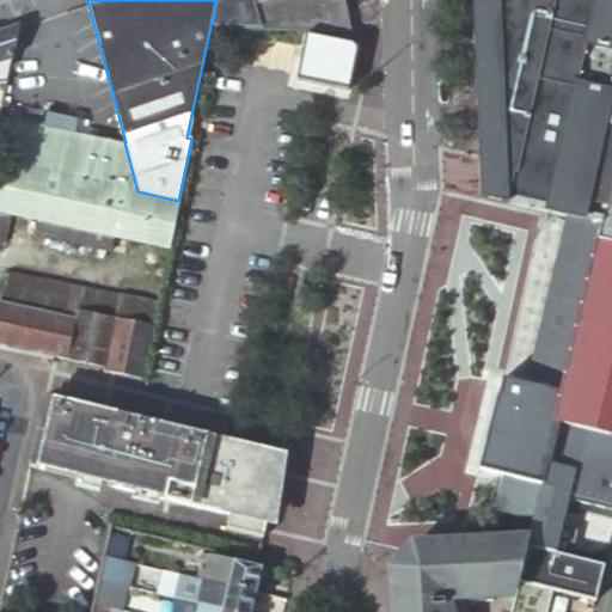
[(215,0),(210,25),(258,28),(254,5),(267,0),(215,0)]
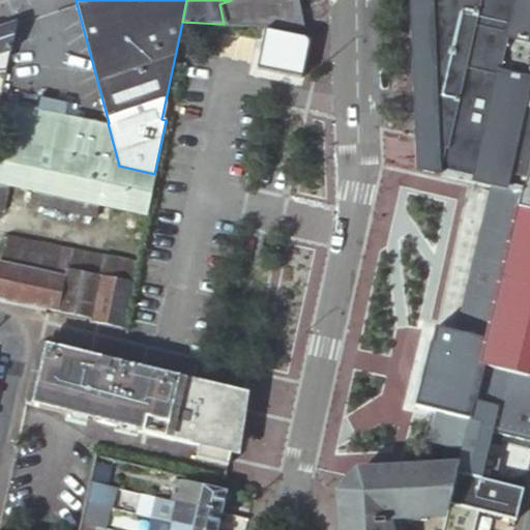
[(231,0),(219,4),(224,24),(283,27),(284,5),(278,5),(276,0),(231,0)]
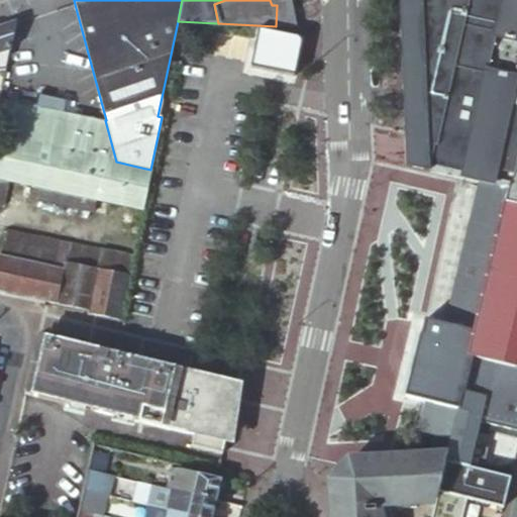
[(276,26),(293,27),(287,0),(270,0),(272,5),(277,5),(276,26)]
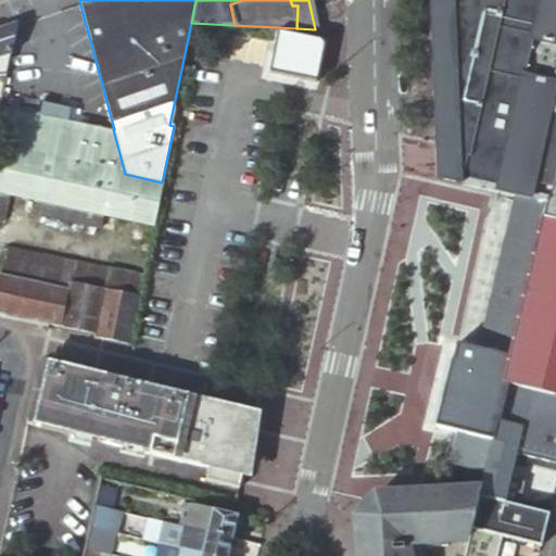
[(429,0),(436,178),(517,197),(531,199),(539,201),(544,188),(555,143),(555,14),(533,9),(509,2),(509,0),(429,0)]
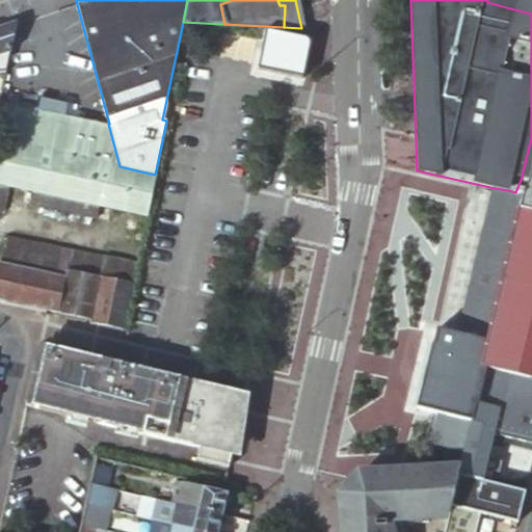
[(531,0),(512,0),(510,8),(531,14),(531,0)]
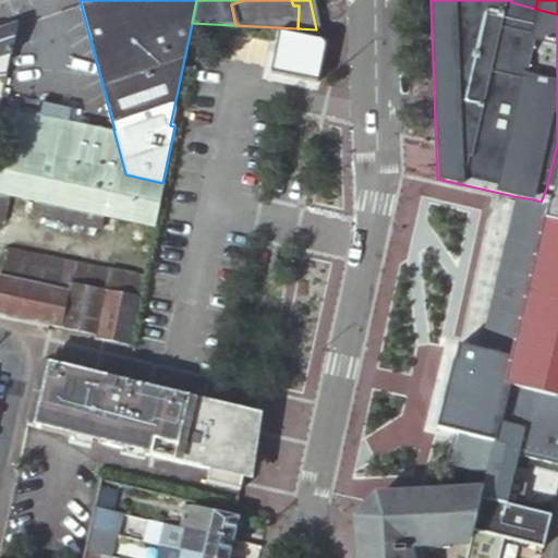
[(15,22),(0,26),(0,53),(10,51),(15,22)]
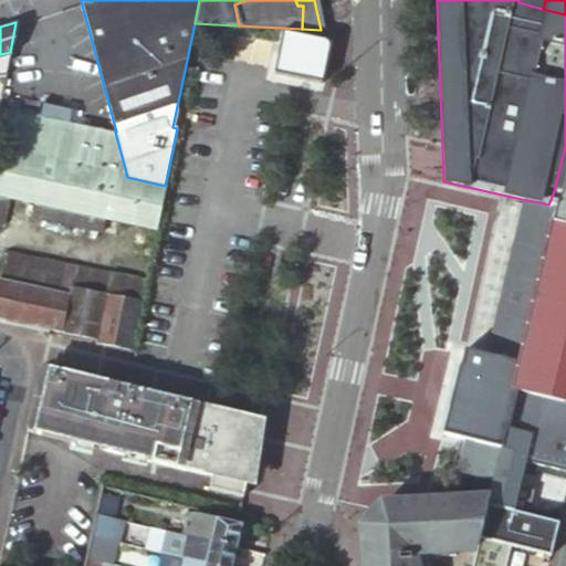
[(262,31),(255,63),(321,76),(327,44),(262,31)]
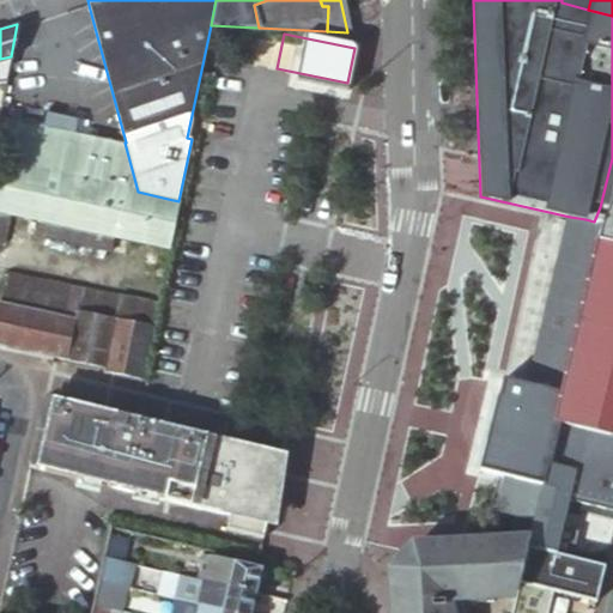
[(0,242),(2,243),(10,212),(52,222),(47,237),(109,250),(113,235),(158,244),(168,199),(138,192),(125,143),(0,115),(0,242)]
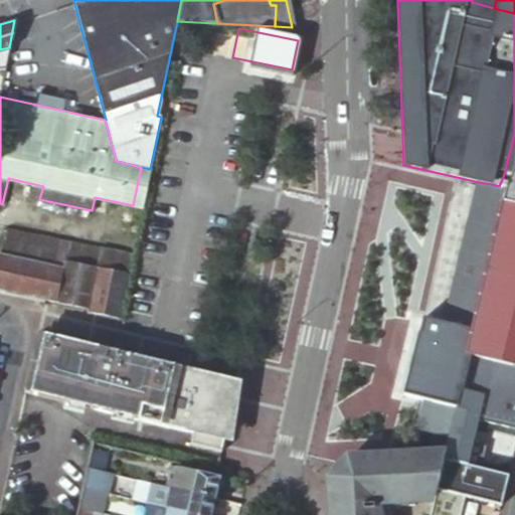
[(449,436),(468,355),(464,355),(514,162),(514,133),(504,174),(499,186),(492,184),(483,221),(470,218),(445,322),(422,317),(418,333),(413,332),(399,391),(403,392),(403,393),(425,399),(418,428),(449,436)]
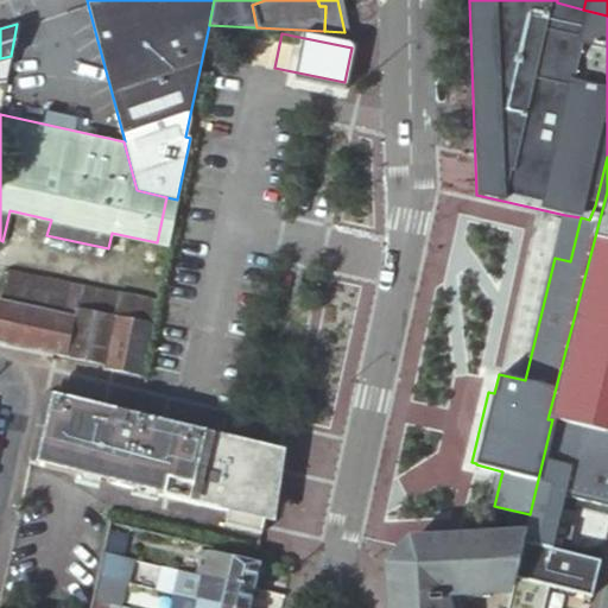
[(607,191),(548,419),(552,419),(536,488),(564,495),(564,492),(607,502),(607,191)]
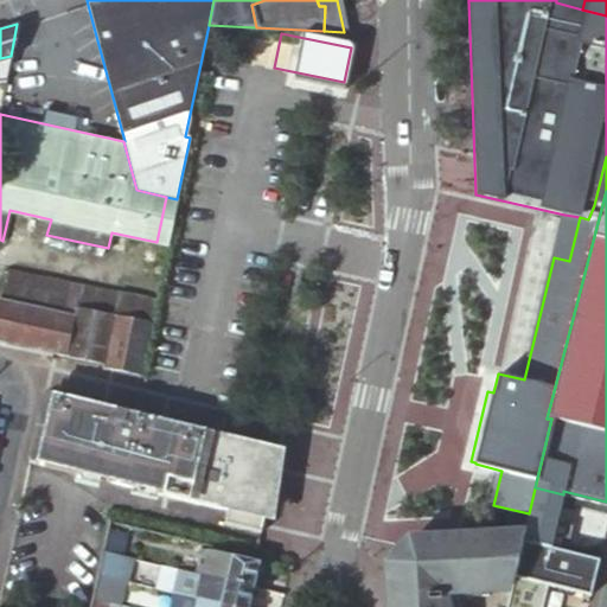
[(167,246),(177,199),(166,197),(157,242),(167,246)]
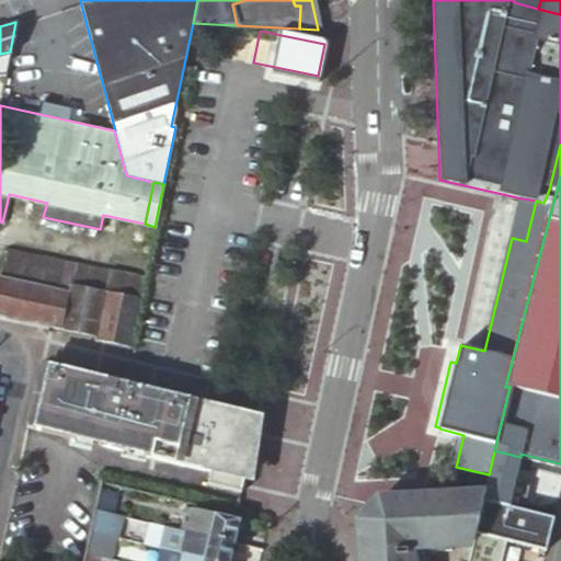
[(536,201),(522,198),(512,238),(526,241),(536,201)]
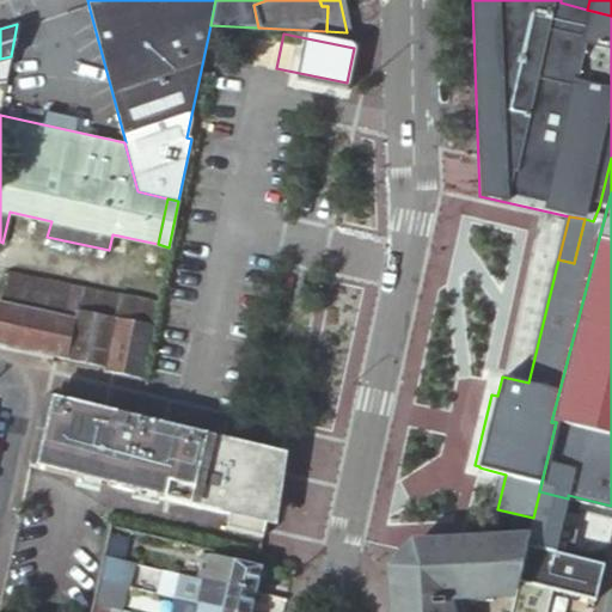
[(8,271),(1,303),(66,316),(73,286),(8,271)]
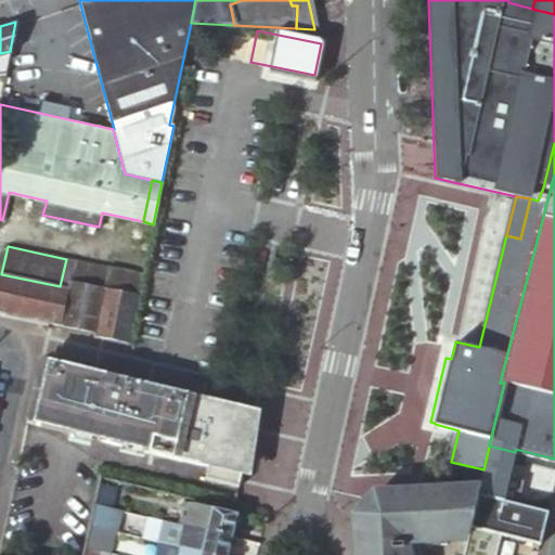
[(68,282),(73,260),(66,259),(60,286),(67,287),(68,283),(67,283),(68,282)]
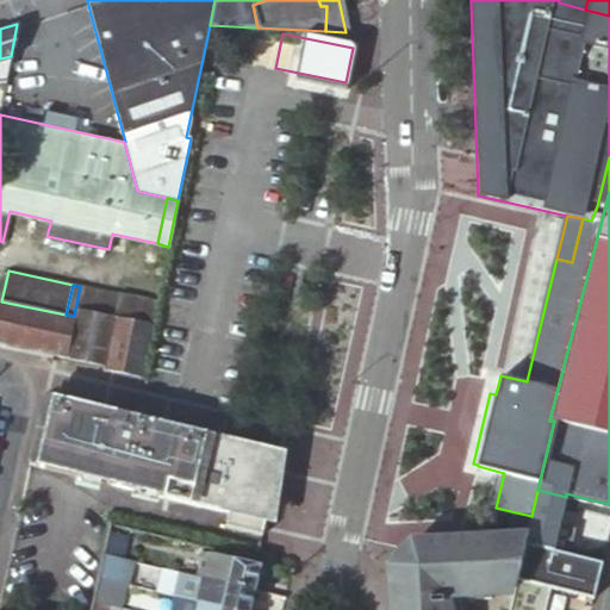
[(153,327),(157,303),(80,286),(75,310),(153,327)]
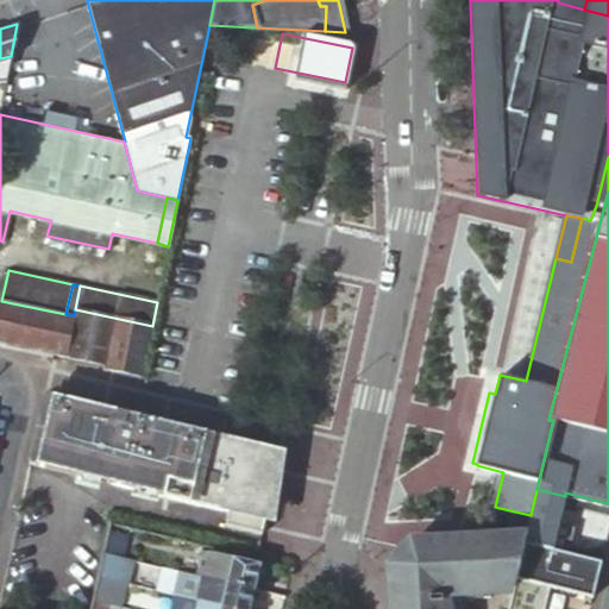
[(0,300),(0,344),(50,356),(104,366),(102,371),(140,380),(152,326),(75,309),(74,311),(75,311),(74,315),(66,314),(1,301),(0,300)]
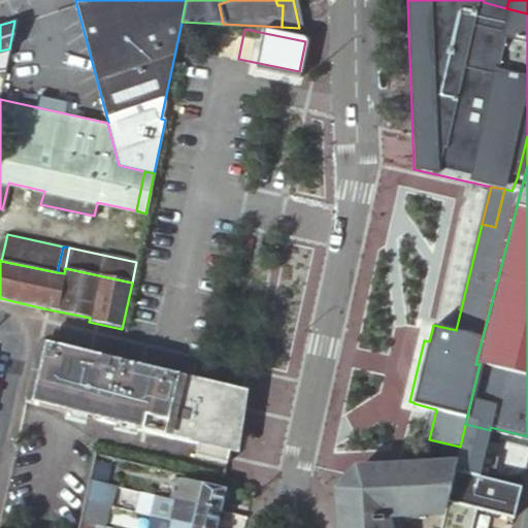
[(35,344),(23,404),(196,444),(193,457),(225,464),(239,400),(227,397),(228,389),(35,344)]
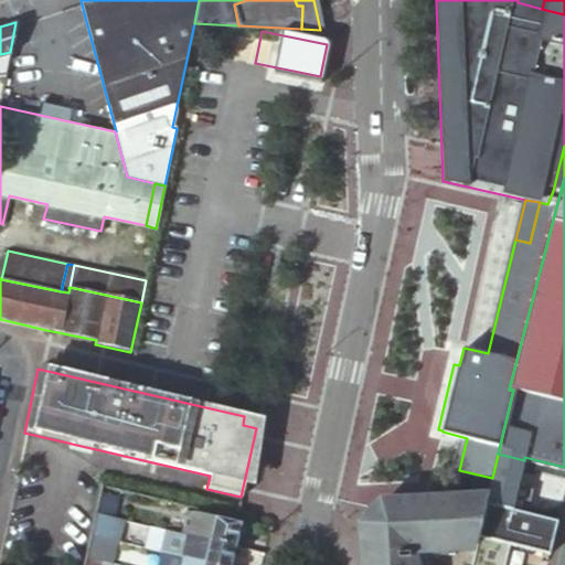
[(498,454),(492,478),(518,484),(524,460),(498,454)]
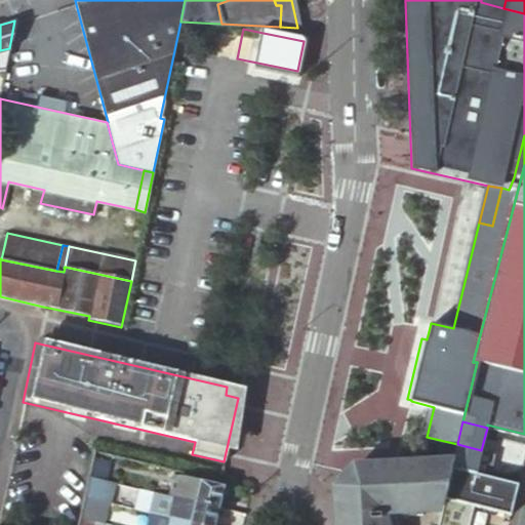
[(454,456),(452,461),(451,467),(476,472),(481,450),(457,444),(454,456)]
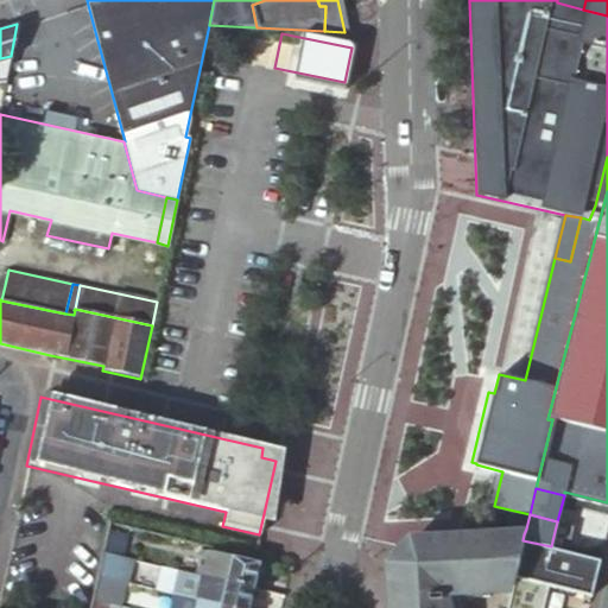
[(557,521),(551,546),(563,550),(568,551),(575,525),(557,521)]
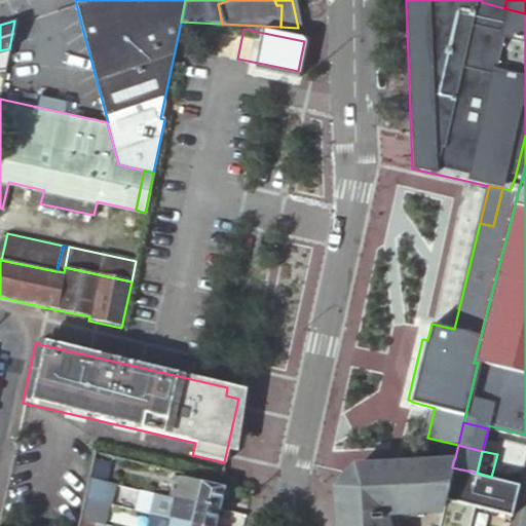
[(110,461),(92,457),(91,465),(88,478),(106,481),(110,461)]
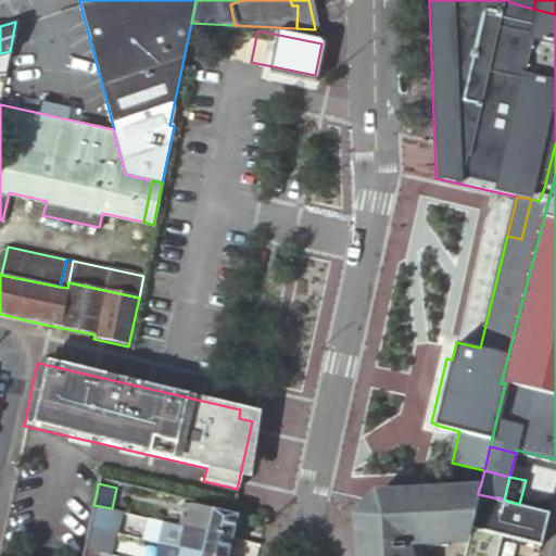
[(479,489),(373,495),(373,500),(358,516),(354,516),(356,555),(422,555),(422,546),(446,545),(445,538),(468,536),(472,518),(478,494),(479,489)]
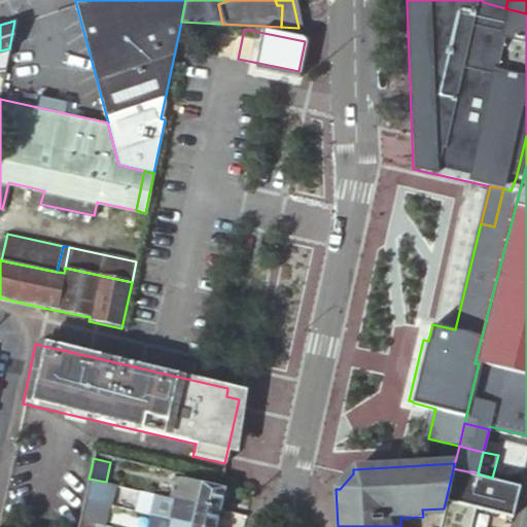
[(478,473),(453,468),(448,491),(472,496),(476,485),(485,487),(488,477),(478,473)]
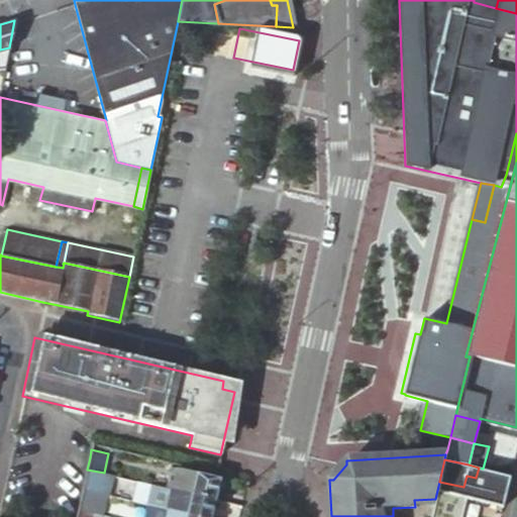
[(483,469),(479,468),(476,478),(483,480),(485,469),(483,469)]
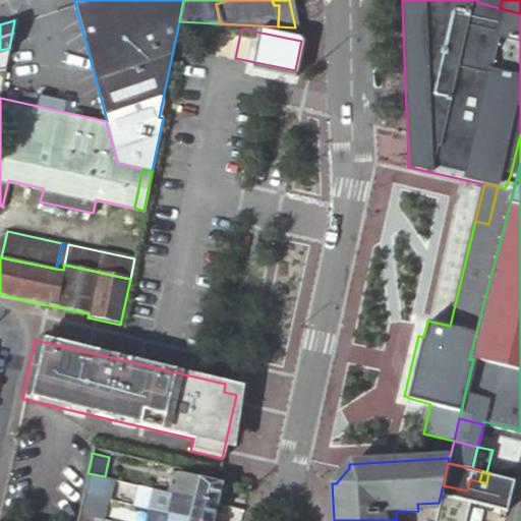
[(166,491),(217,503),(221,484),(171,472),(166,491)]
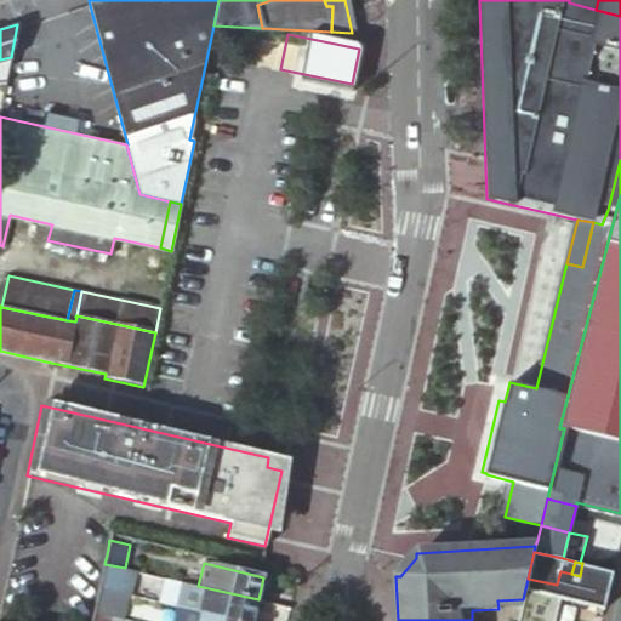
[(528,579),(523,599),(520,604),(551,613),(557,585),(528,579)]
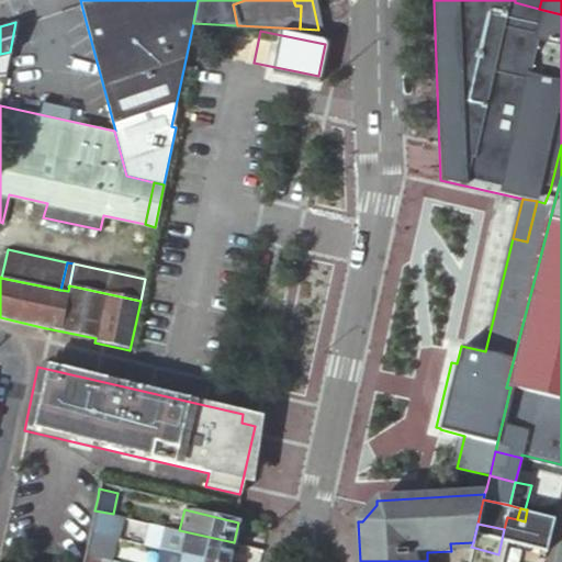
[(228,561),(234,542),(179,530),(165,527),(160,548),(221,561),(228,561)]
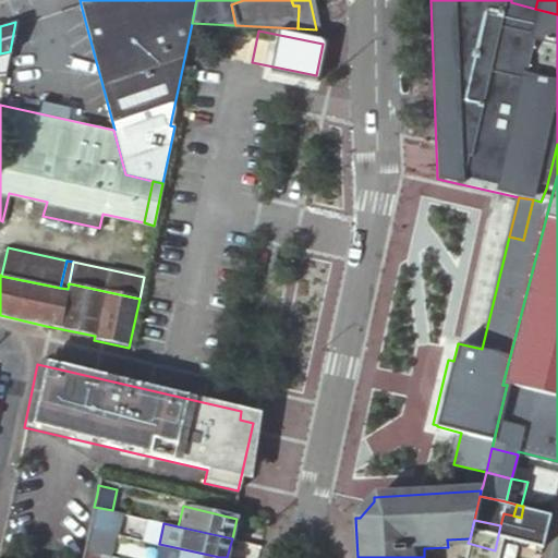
[(500,525),(495,550),(506,553),(510,537),(512,528),(500,525)]
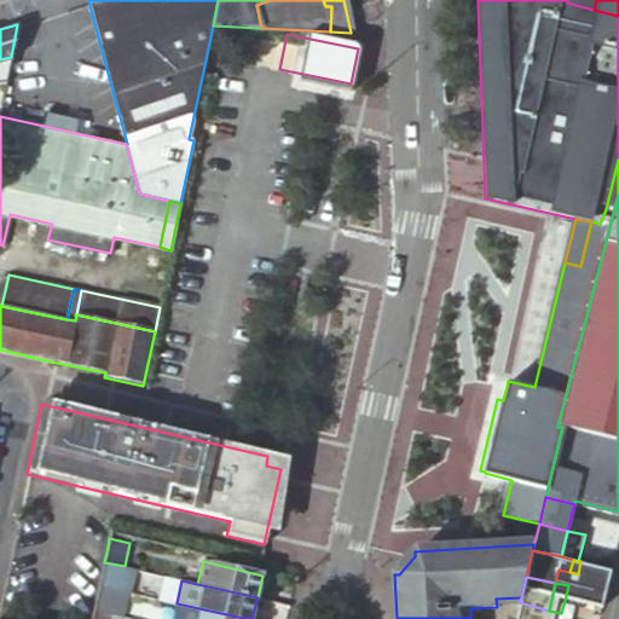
[(99,585),(94,609),(121,617),(126,591),(99,585)]
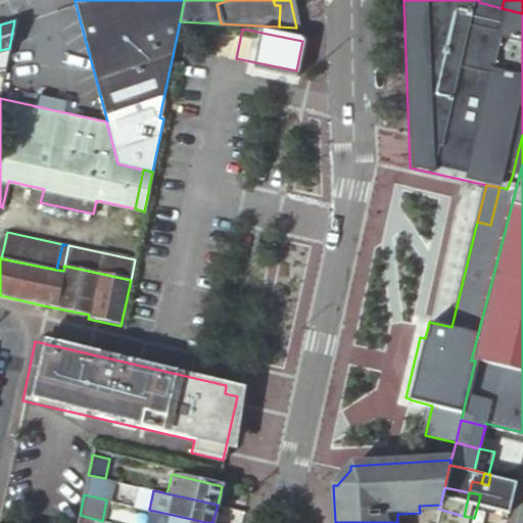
[(493,522),(505,522),(509,511),(478,504),(474,518),(479,519),(493,522)]
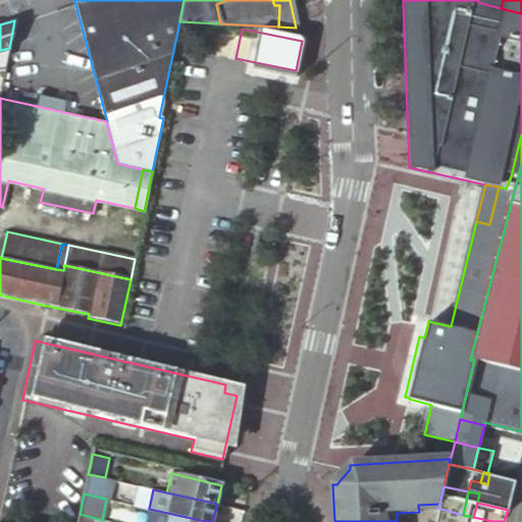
[(437,508),(434,521),(461,521),(463,521),(477,521),(478,518),(473,517),(463,515),(437,508)]
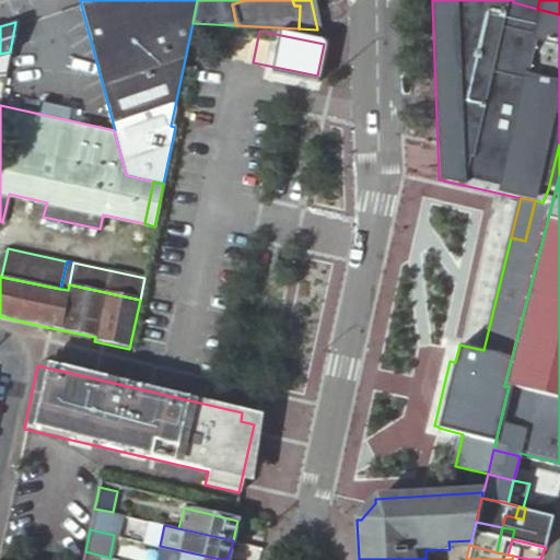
[(220,559),(160,546),(155,559),(220,559)]
